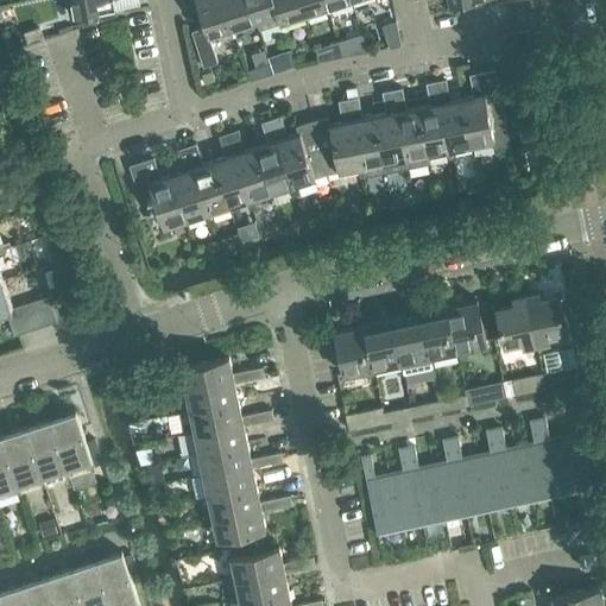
[(64,0),(68,16),(76,13),(80,29),(99,21),(96,10),(113,6),(111,0),(64,0)]
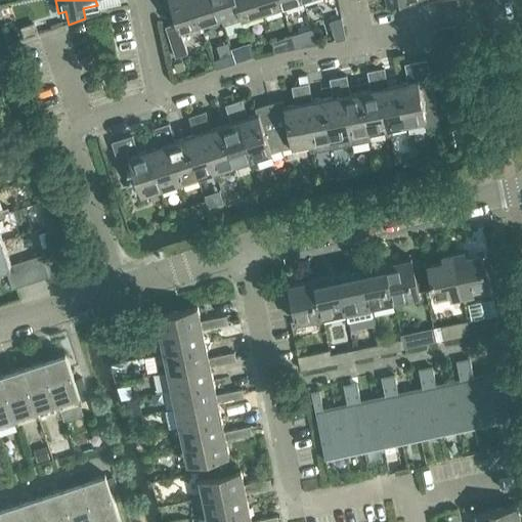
[(198,24),(189,0),(167,0),(175,26),(163,29),(173,60),(186,56),(178,30),(198,24)]
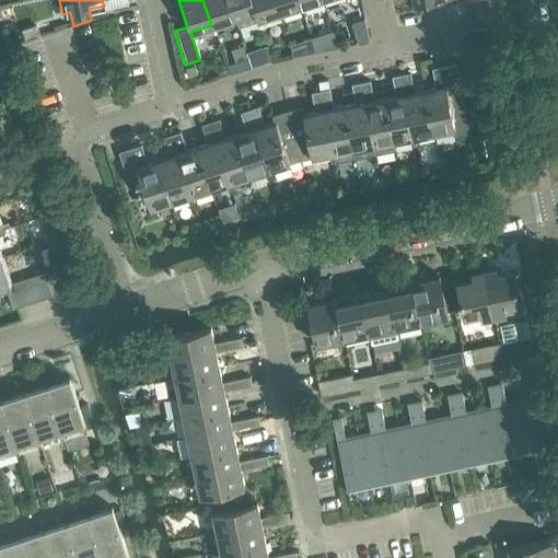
[(202,0),(211,25),(232,19),(225,0),(202,0)]
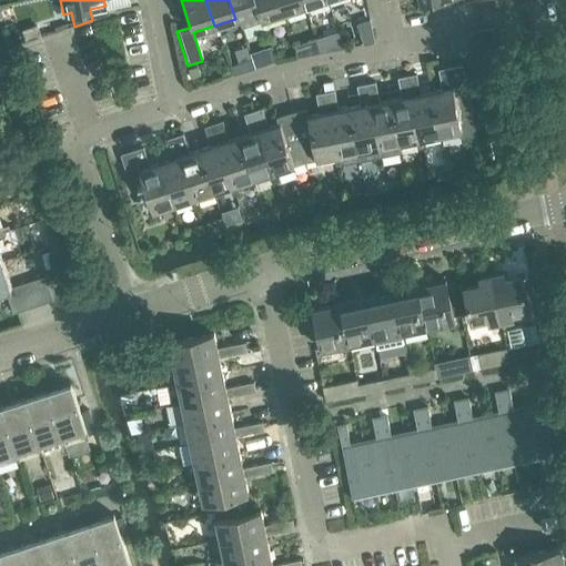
[(229,0),(235,19),(240,31),(260,23),(260,21),(256,12),(258,11),(253,0),(229,0)]
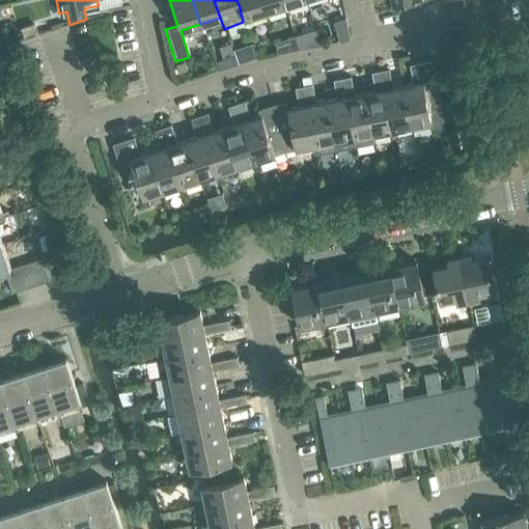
[(237,0),(241,10),(240,11),(243,20),(262,12),(258,0),(237,0)]
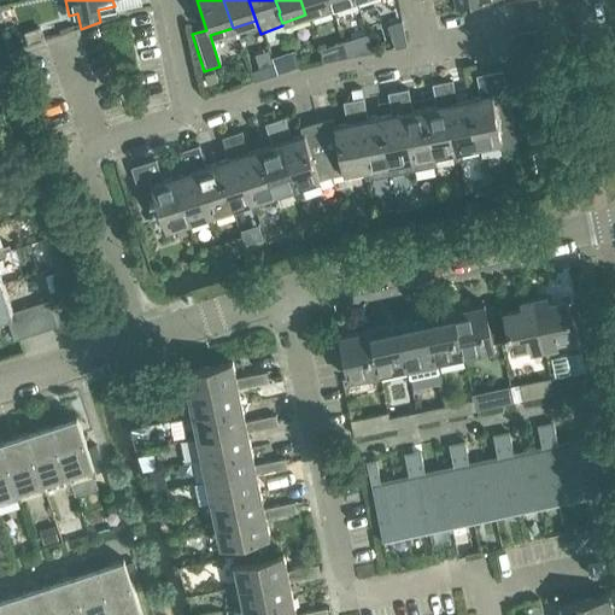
[(300,0),(305,15),(331,7),(327,0),(300,0)]
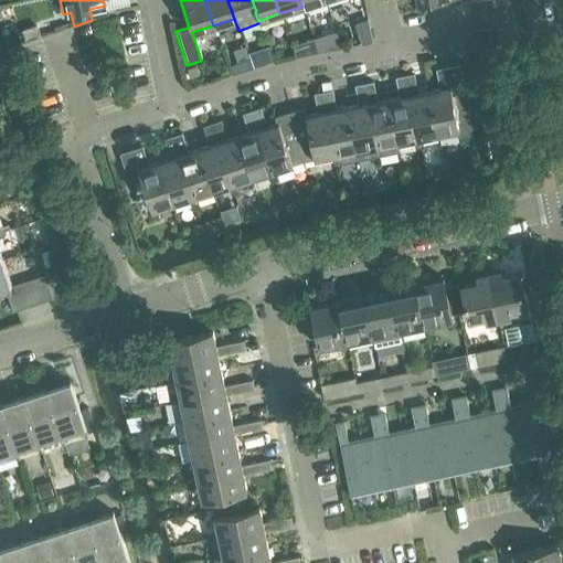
[(480,0),(474,1),(477,16),(506,10),(502,0),(480,0)]
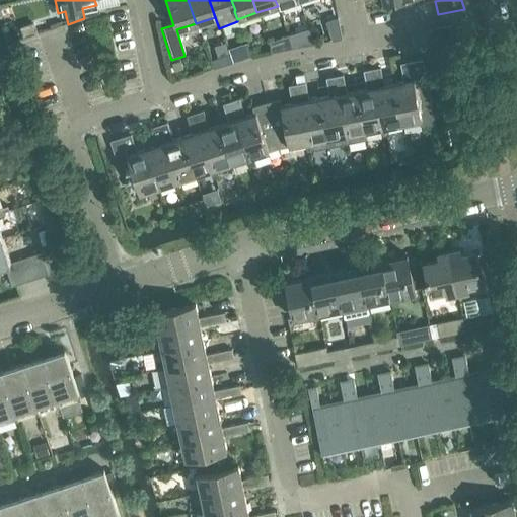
[(440,27),(458,23),(466,21),(464,9),(438,14),(440,27)]
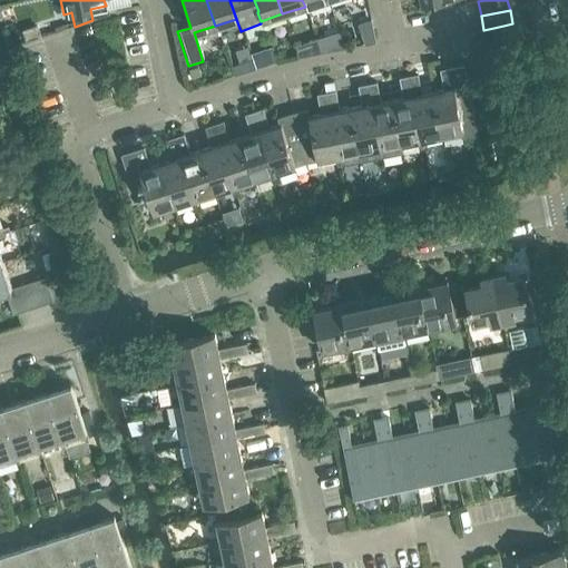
[(370,21),(358,26),(364,45),(374,42),(372,32),(370,21)]
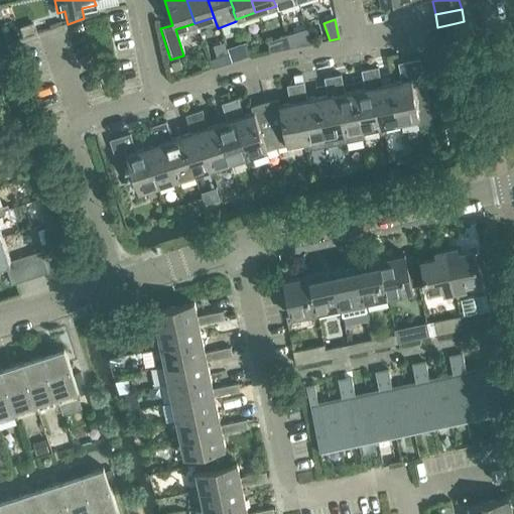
[(456,23),(437,27),(430,28),(432,40),(432,41),(458,35),(456,23)]
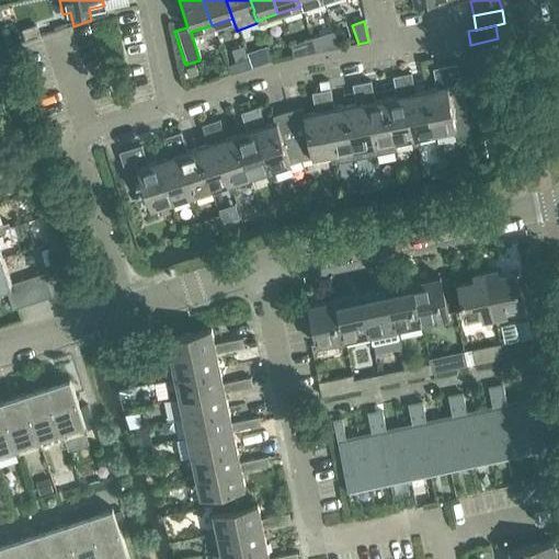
[(21,32),(24,43),(40,38),(35,27),(21,32)]
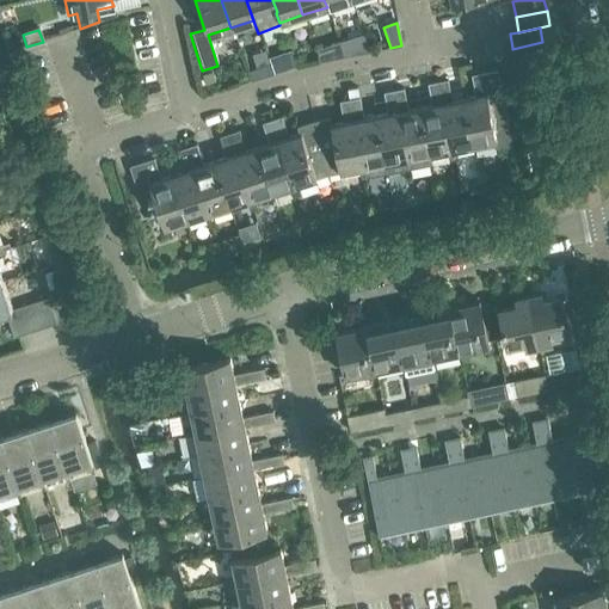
[(362,35),(338,42),(343,57),(368,53),(362,35)]
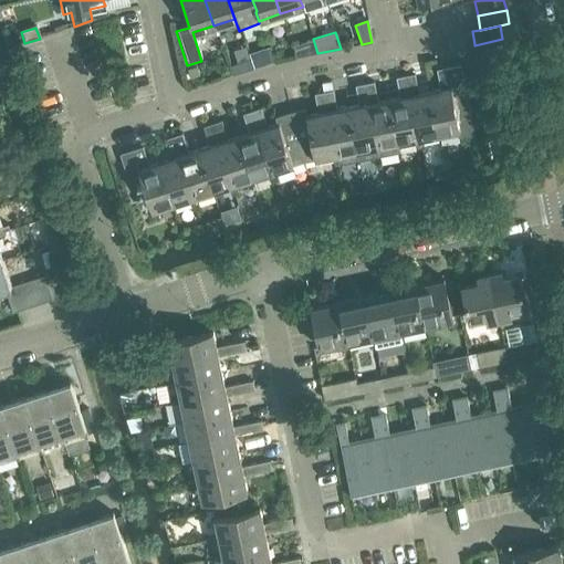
[(313,39),(293,47),(295,58),(317,53),(313,39)]
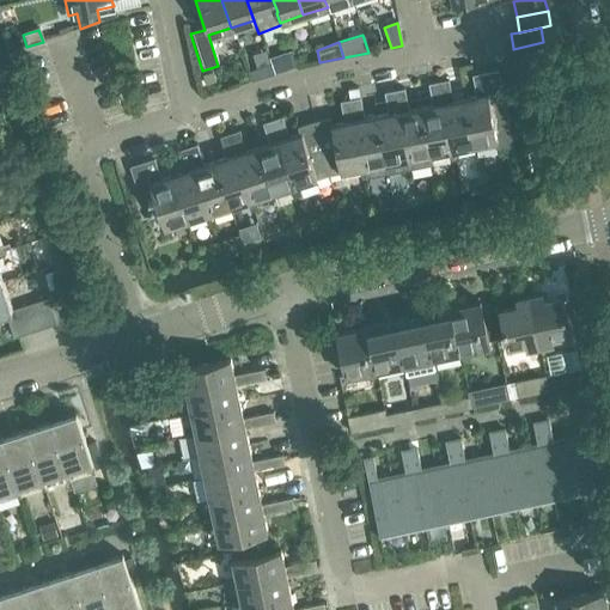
[(270,65),(258,68),(246,72),(250,83),(262,79),(274,74),(270,65)]
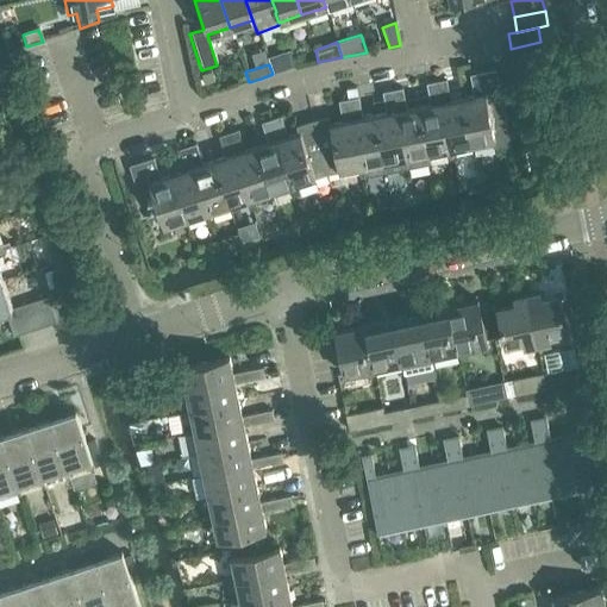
[(463,98),(473,148),(496,143),(498,150),(513,146),(498,72),(470,76),(474,95),(463,98)]
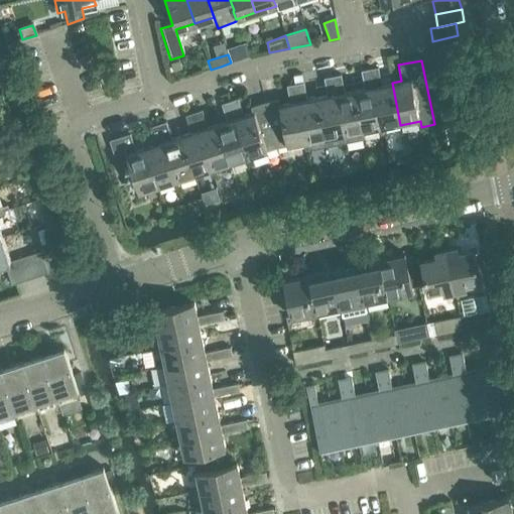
[(177,61),(169,65),(171,73),(180,71),(177,61)]
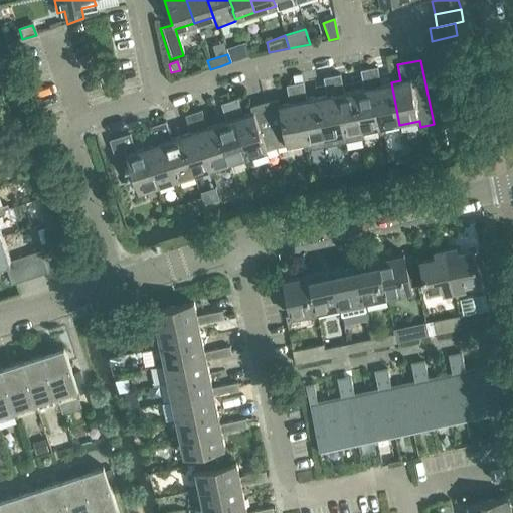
[(376,68),(368,70),(381,137),(385,136),(383,128),(399,125),(391,82),(379,84),(376,68)]
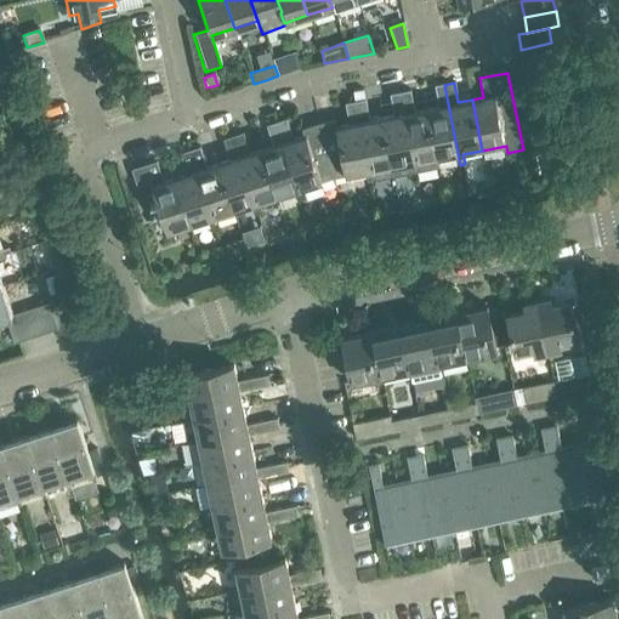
[(438,106),(427,108),(437,159),(453,157),(455,165),(460,165),(444,85),(435,86),(438,106)]
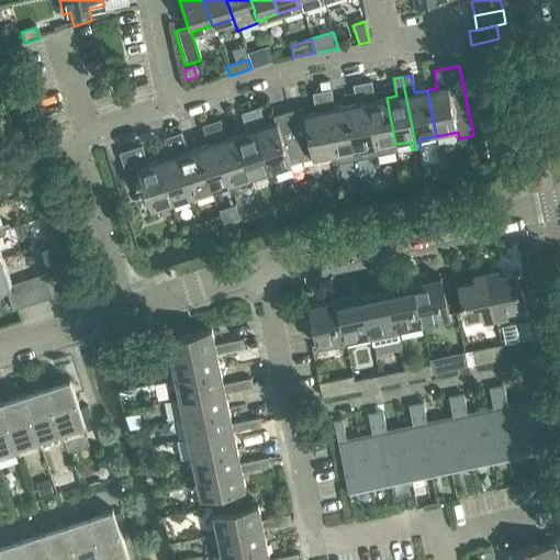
[(371,82),(364,85),(377,157),(396,153),(395,144),(387,98),(374,100),(371,82)]
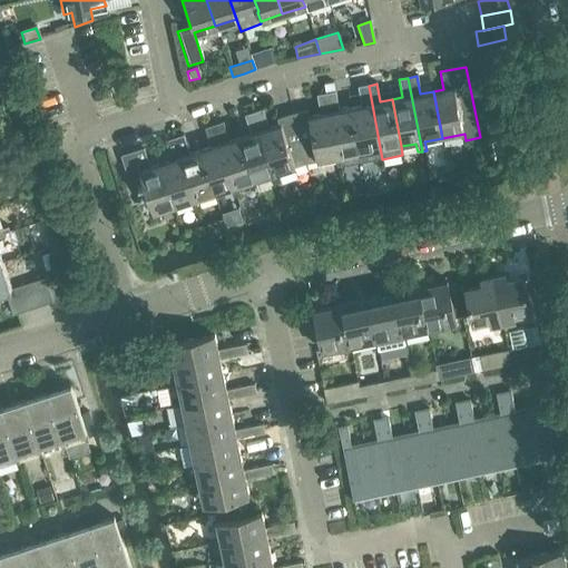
[(361,106),(351,108),(362,163),(382,159),(369,86),(358,88),(361,106)]
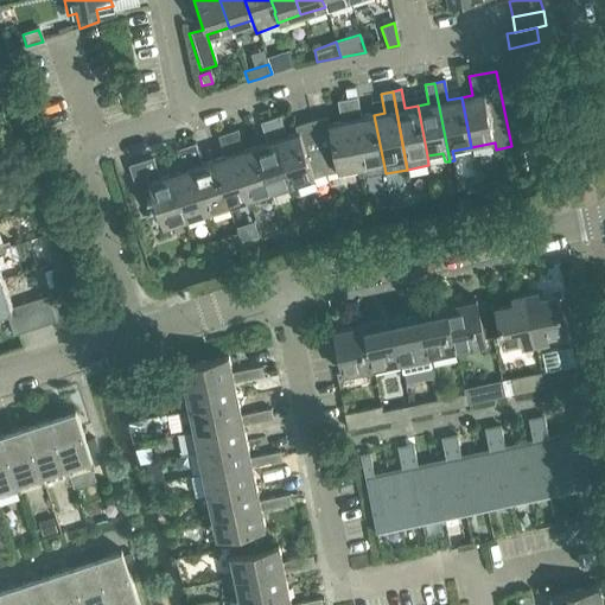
[(357,99),(349,100),(362,169),(363,178),(386,173),(374,115),(361,118),(357,99)]
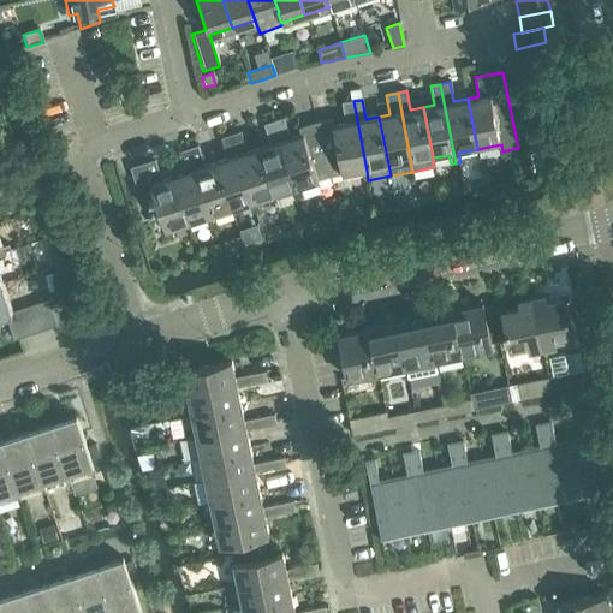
[(317,121),(315,121),(331,178),(334,177),(367,171),(353,101),(341,103),(345,124),(334,125),(333,118),(317,121)]
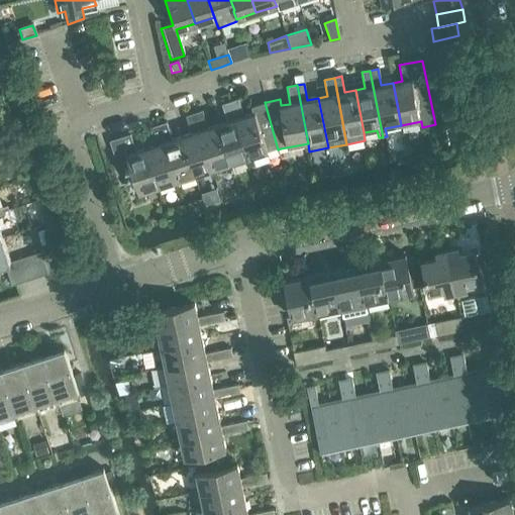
[(239,100),(230,103),(251,167),(254,166),(251,159),(278,149),(265,102),(252,106),(254,112),(244,115),(239,100)]
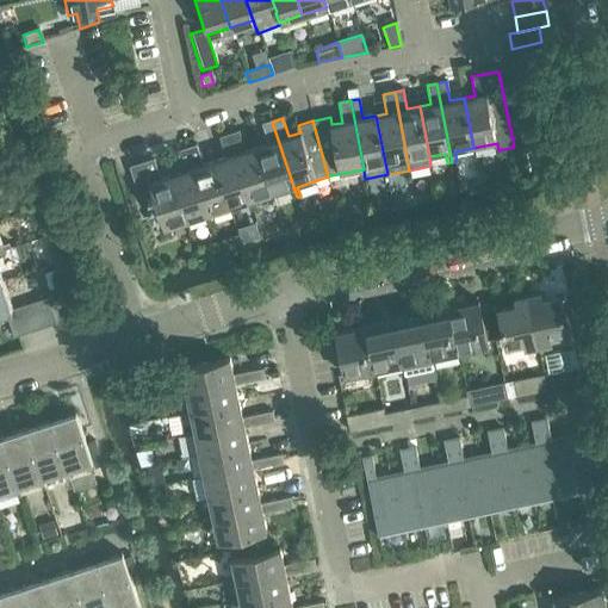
[(268,143),(256,147),(272,196),(289,190),(291,199),(297,197),(272,122),(262,125),(268,143)]
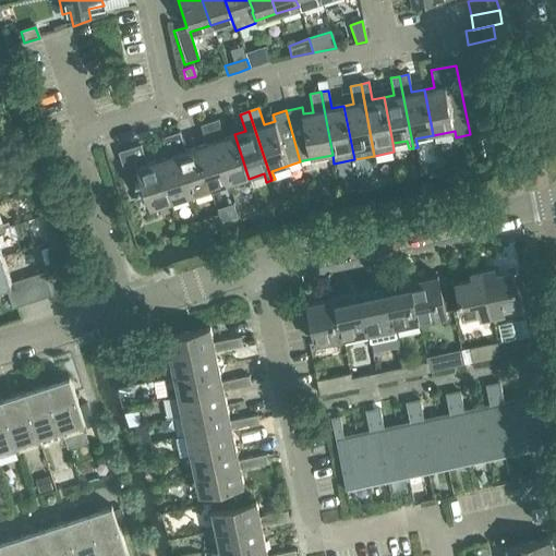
[(218,121),(209,123),(232,193),(236,192),(232,184),(249,179),(234,134),(225,137),(218,121)]
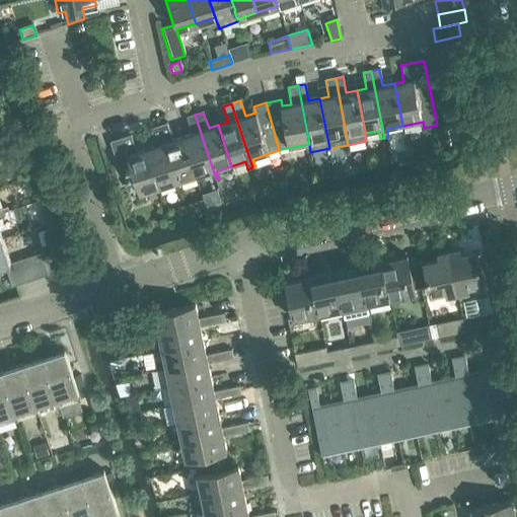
[(192,134),(181,137),(195,177),(209,173),(211,181),(216,179),(195,115),(187,118),(192,134)]
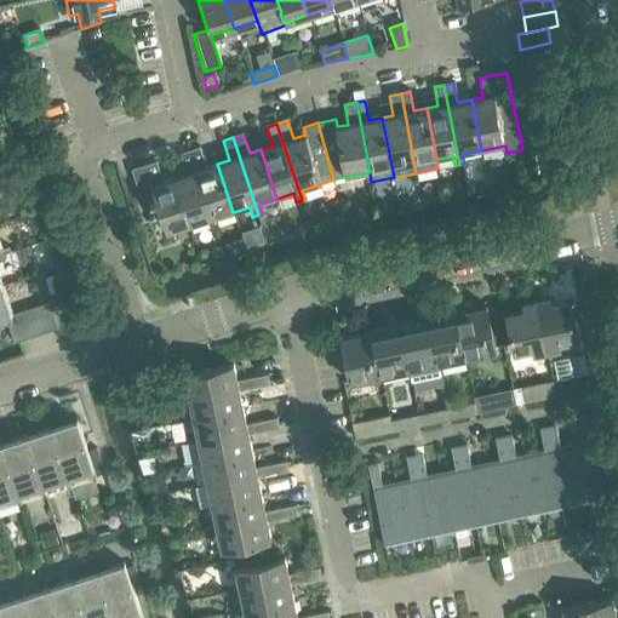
[(206,167),(200,148),(190,152),(216,229),(219,227),(217,218),(233,212),(217,164),(206,167)]
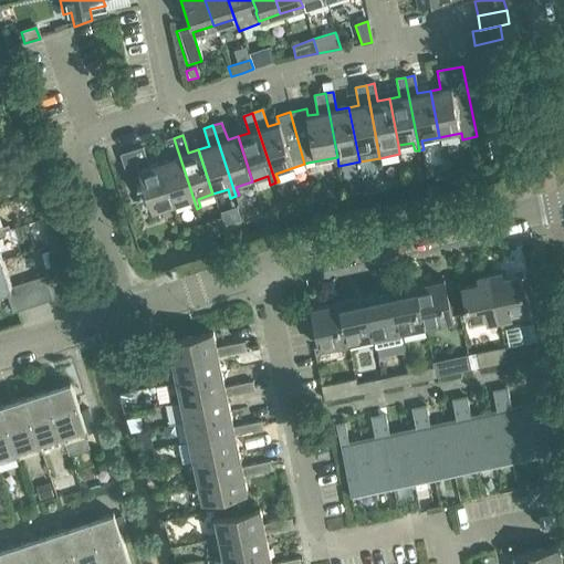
[(170,158),(159,163),(174,207),(188,202),(190,210),(197,209),(174,138),(164,142),(170,158)]
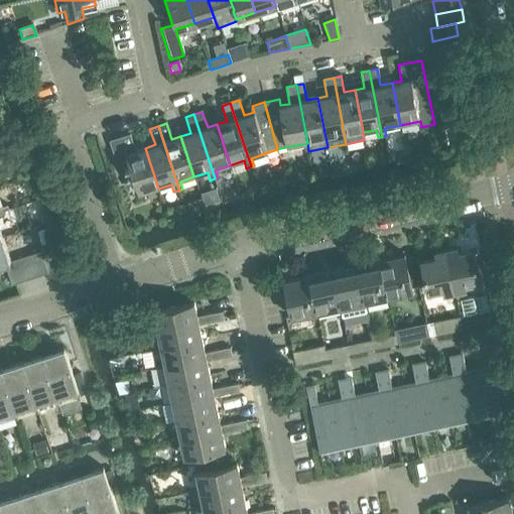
[(129,135),(109,141),(117,164),(127,161),(138,195),(139,195),(141,203),(145,202),(143,194),(158,188),(145,148),(135,151),(129,135)]
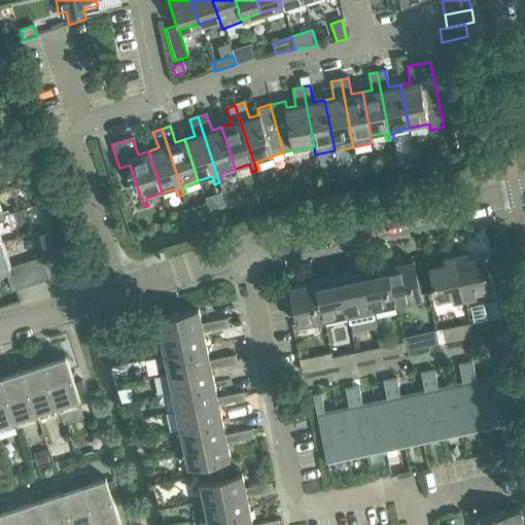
[(0,164),(12,161),(8,149),(0,151),(0,164)]
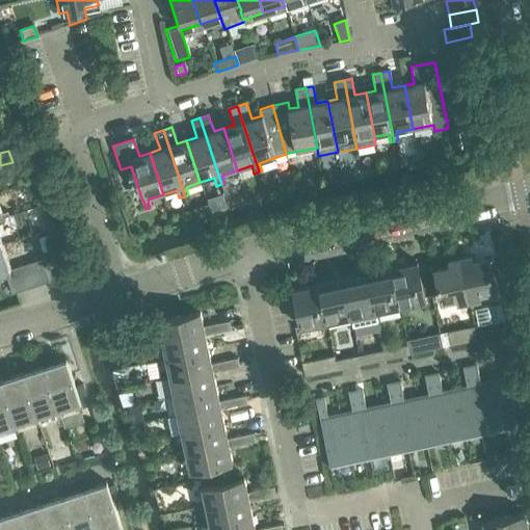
[(417,158),(409,159),(409,162),(411,167),(419,166),(418,161),(417,158)]
